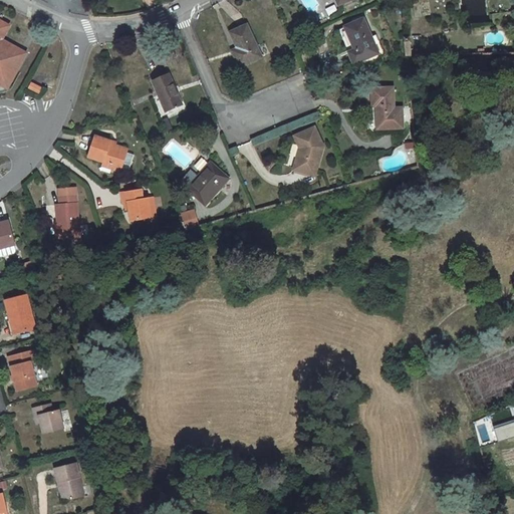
[(345,26),(355,49),(349,52),(354,63),(378,53),(363,18),(345,26)]
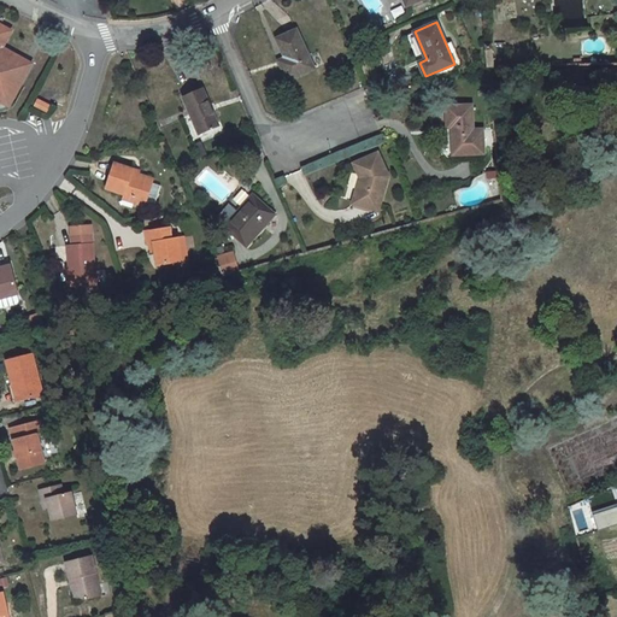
[(0,110),(7,109),(30,64),(1,48),(11,31),(0,25),(0,110)]
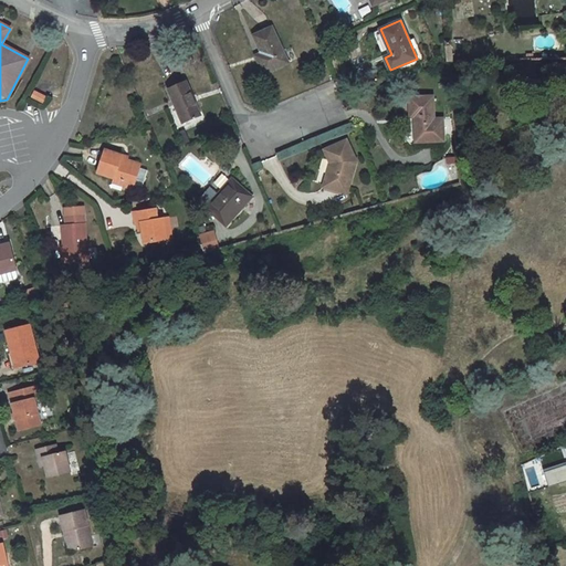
[(289,63),(272,27),(253,35),(262,53),(265,60),(259,63),(264,74),(289,63)]
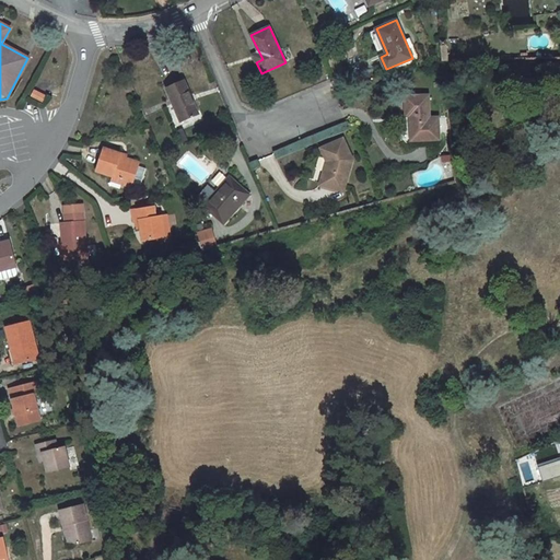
[(263,59),(259,53),(253,55),(256,62),(263,59)]
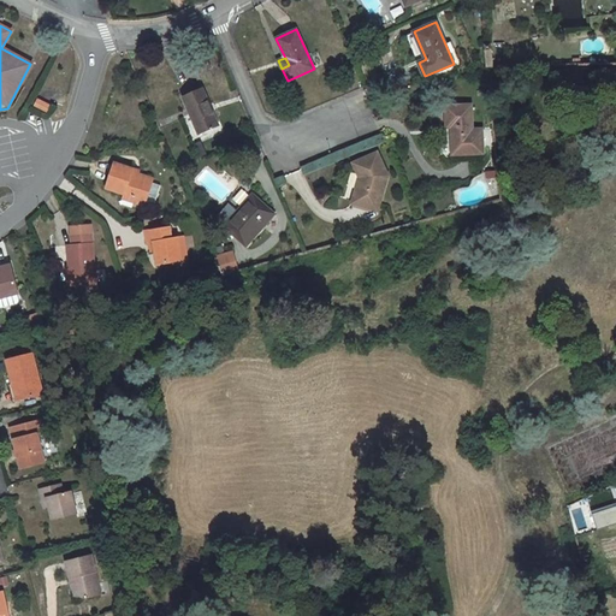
[(202,89),(184,98),(199,132),(218,125),(202,89)]
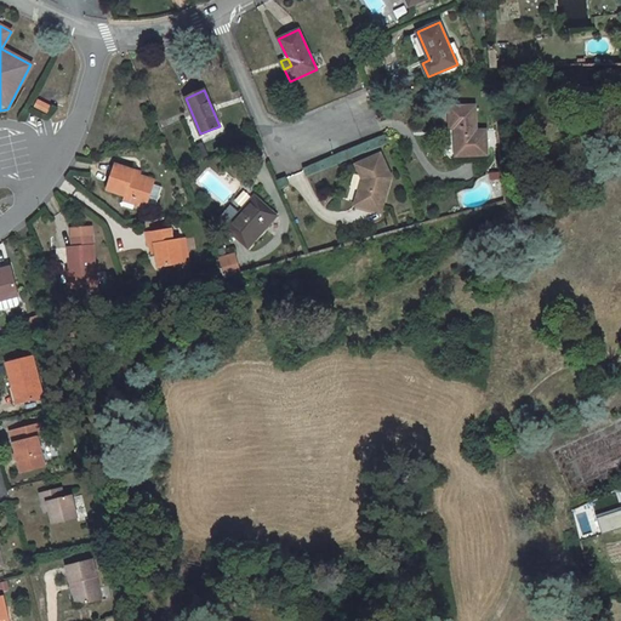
[(47,113),(51,106),(39,100),(35,107),(47,113)]
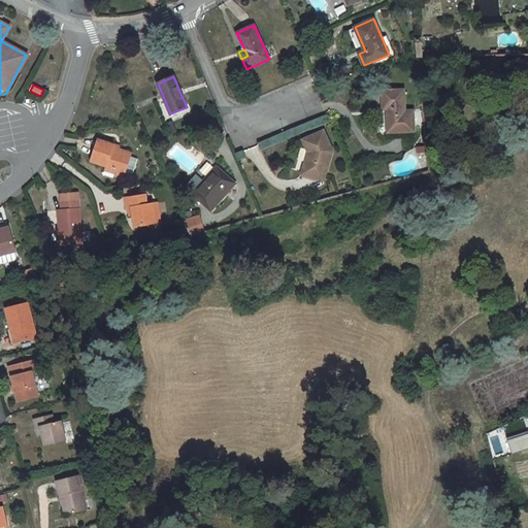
[(405,111),(404,90),(383,91),(384,108),(387,108),(387,110),(388,110),(389,114),(387,114),(388,132),(415,131),(414,120),(414,121),(413,110),(405,111)]
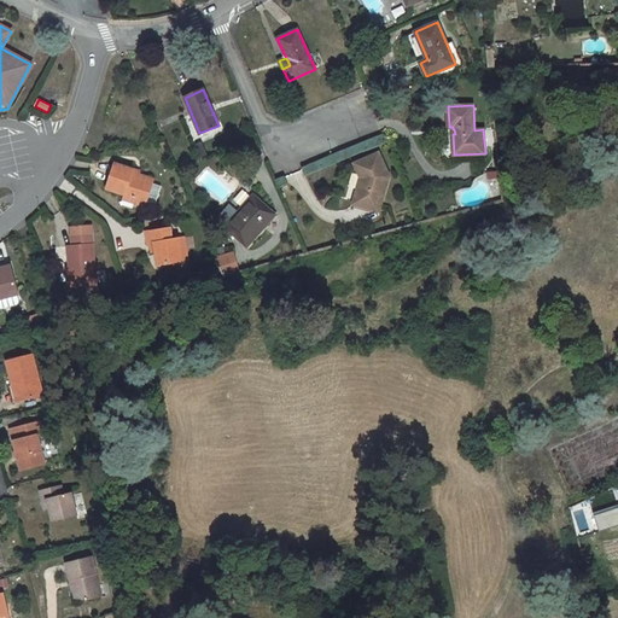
[(208,153),(203,143),(197,146),(200,156),(208,153)]
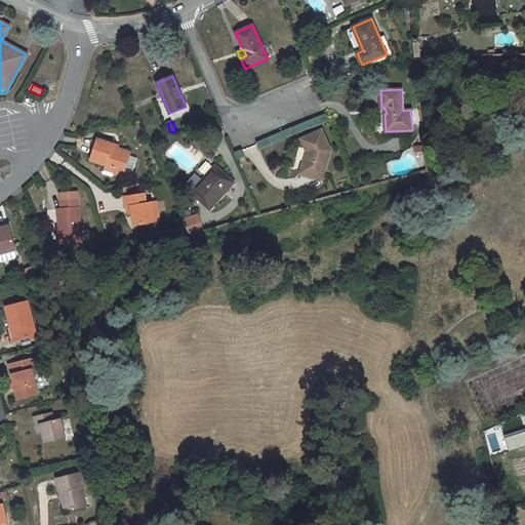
[(114,145),(97,139),(90,160),(106,165),(112,167),(115,172),(123,174),(124,171),(131,174),(137,158),(129,156),(130,152),(113,147),(114,145)]
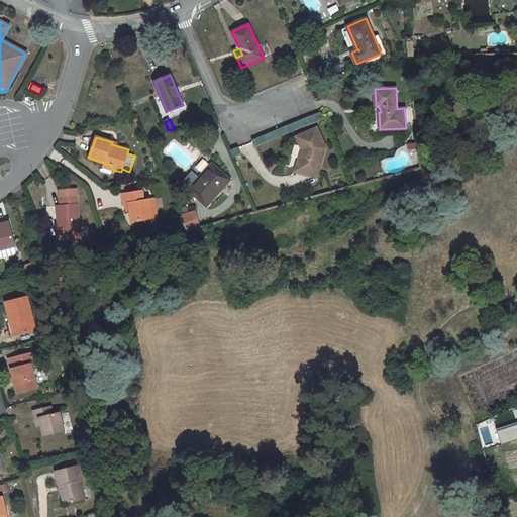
[(302,156),(301,154),(296,171),(317,177),(325,147),(306,141),(302,156)]
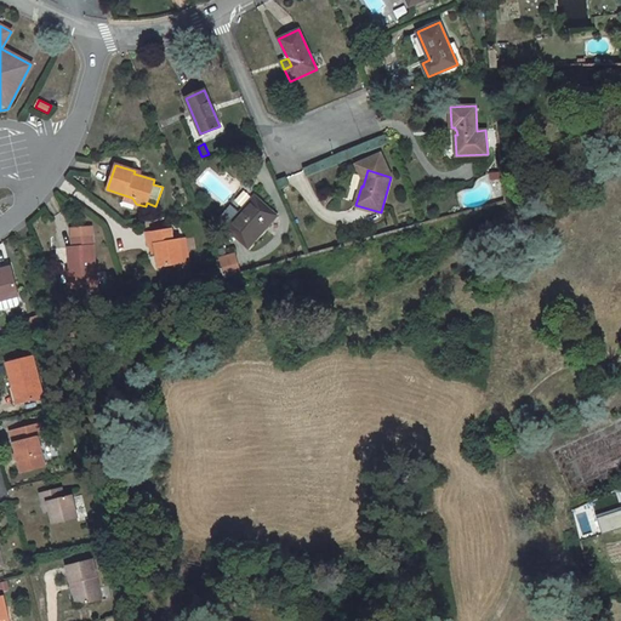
[(232,205),(217,222),(226,228),(249,249),(278,215),(255,195),(239,212),(232,205)]
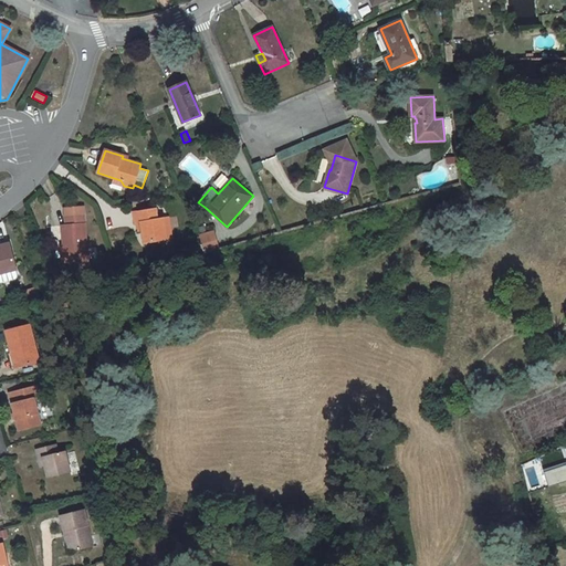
[(158,219),(156,208),(134,212),(136,223),(138,223),(142,222),(143,230),(145,243),(167,240),(164,218),(158,219)]
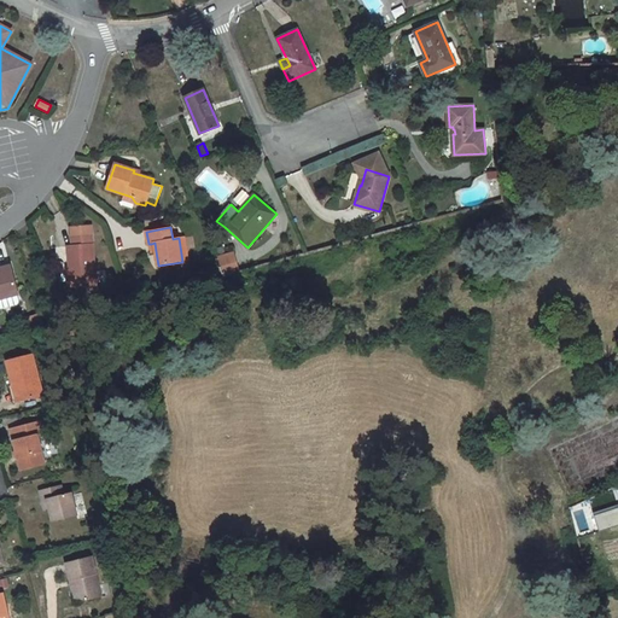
[(97,285),(92,234),(73,237),(73,245),(68,246),(70,268),(70,274),(68,274),(69,287),(97,285)]
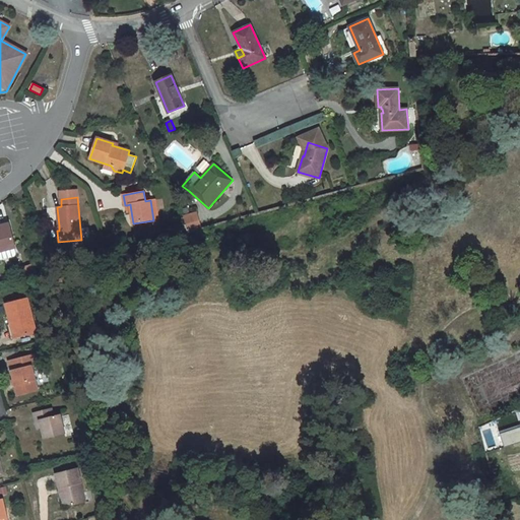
[(182,216),(188,232),(200,228),(196,213),(182,216)]
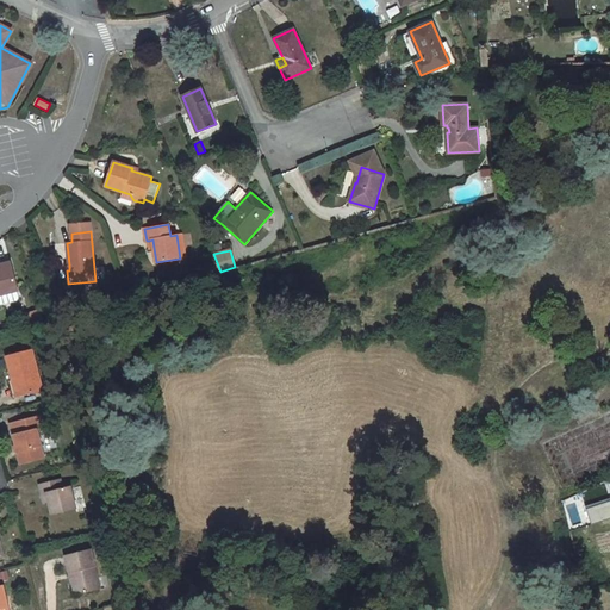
[(0,304),(1,305),(17,300),(19,298),(17,291),(18,291),(12,268),(0,271),(0,304)]
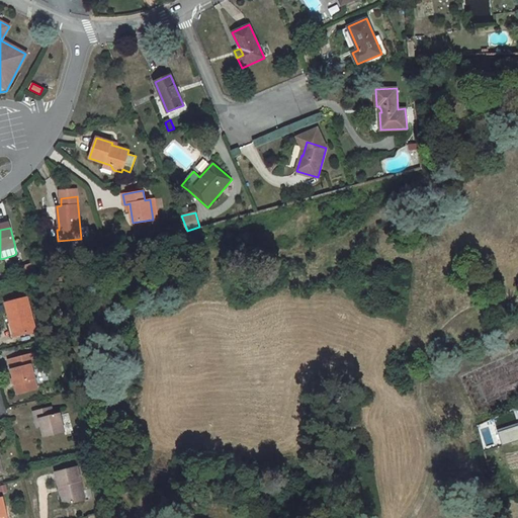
[(27,297),(6,303),(11,323),(14,323),(17,336),(35,331),(27,297)]
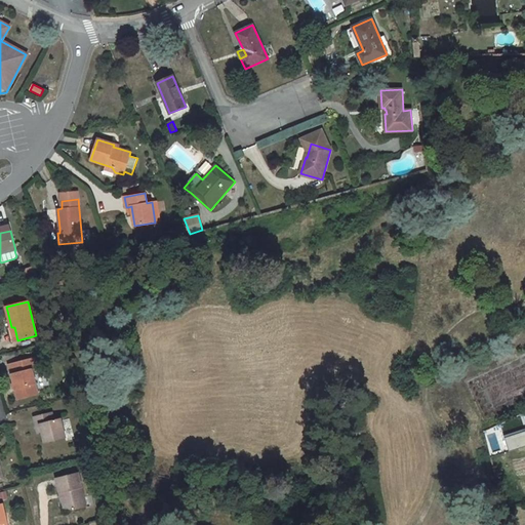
[(14,327),(11,327),(8,328),(12,342),(17,340),(14,327)]
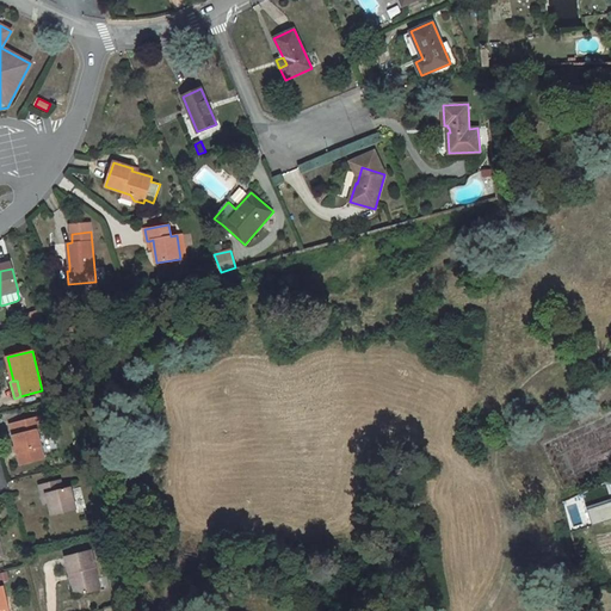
[(43,429),(39,418),(11,425),(22,463),(44,457),(37,431),(43,429)]
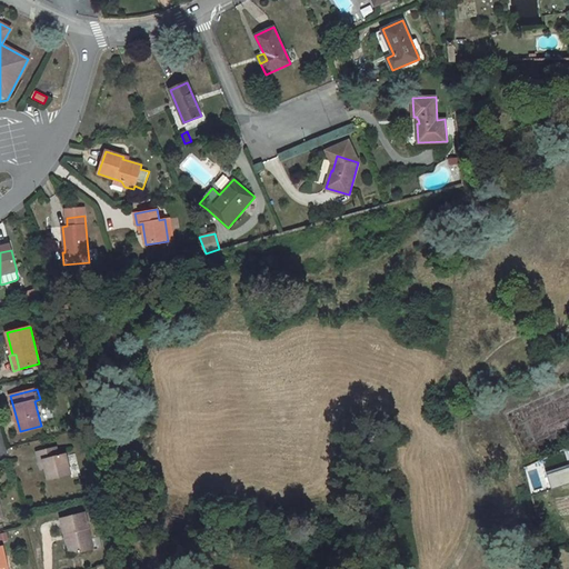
[(58,456),(56,447),(37,451),(39,461),(43,460),(46,468),(49,480),(70,475),(66,453),(58,456)]
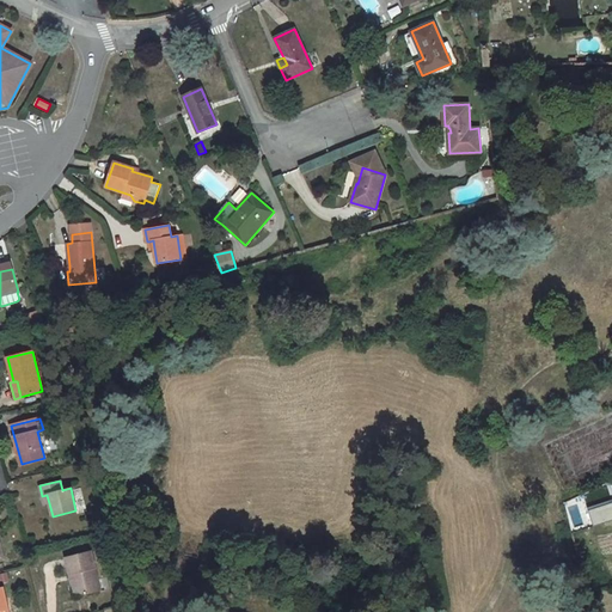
[(101,591),(91,550),(66,557),(69,575),(73,574),(78,595),(101,591)]
